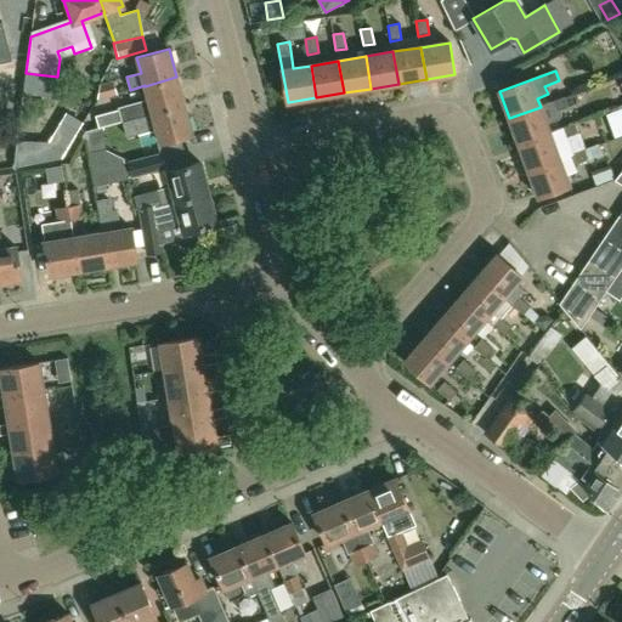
[(185,106),(176,77),(145,86),(148,100),(118,108),(122,123),(185,106)]
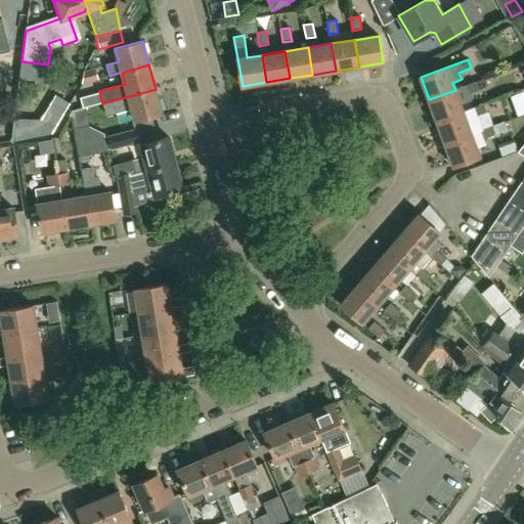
[(98,80),(95,68),(83,72),(82,84),(98,80)]
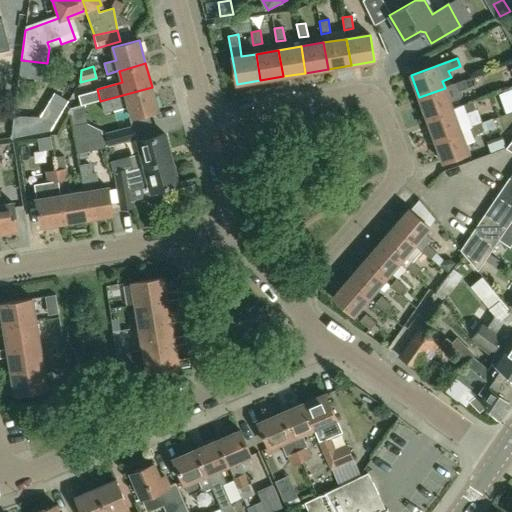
[(453,109),(450,102),(461,98),(459,92),(478,85),(475,78),(466,81),(465,80),(445,88),(419,97),(427,118),(453,109)]
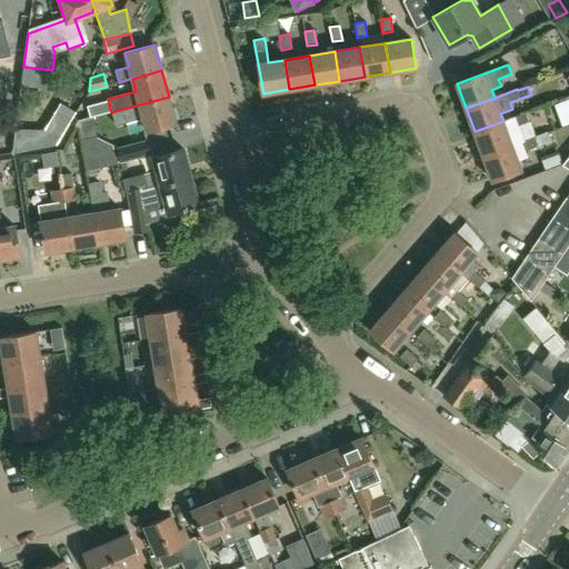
[(176,122),(169,97),(111,112),(116,126),(143,118),(147,130),(176,122)]
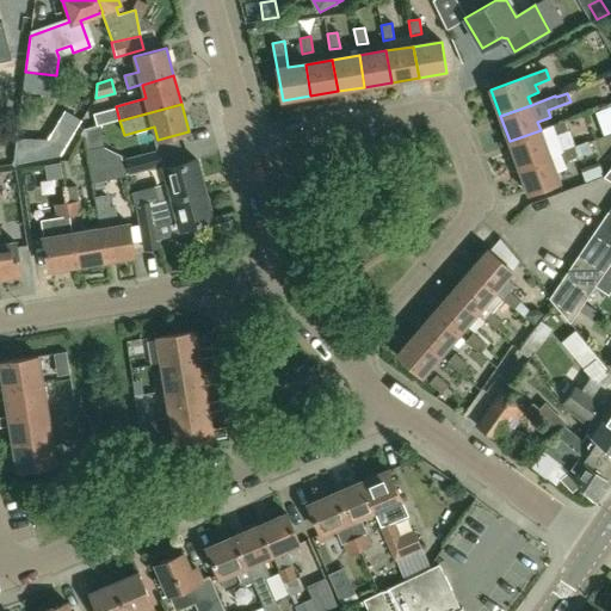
[(73,134),(54,125),(45,144),(65,153),(73,134)]
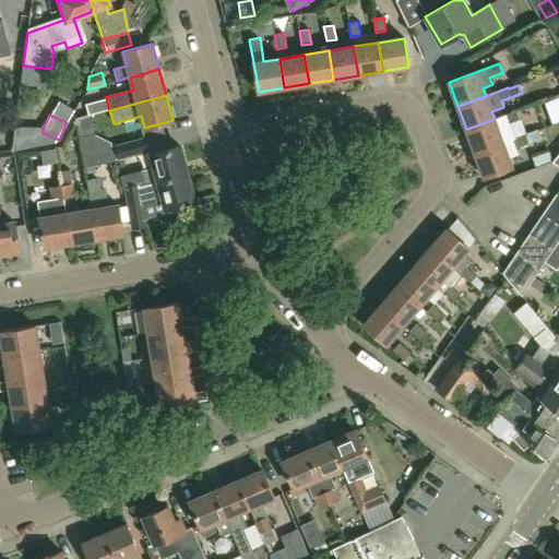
[(92,115),(78,119),(80,137),(95,134),(92,115)]
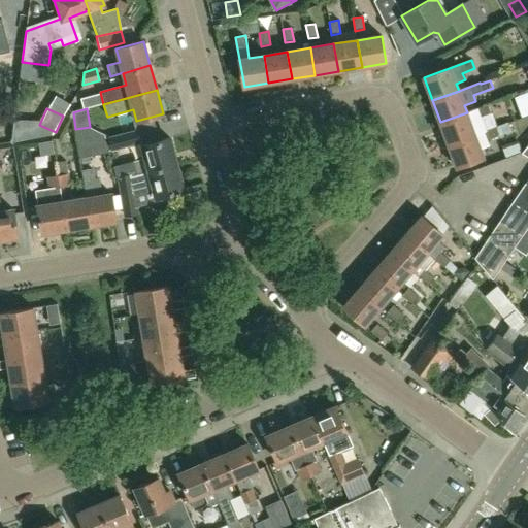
[(475,135),(467,112),(440,122),(449,144),(475,135)]
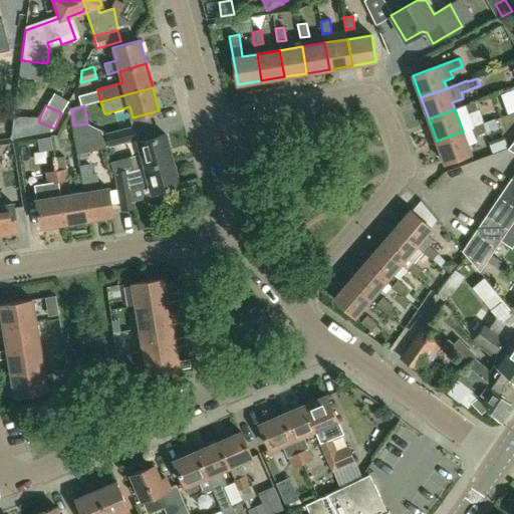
[(471,154),(468,145),(477,142),(475,137),(498,127),(495,119),(463,132),(437,141),(445,164),(471,154)]
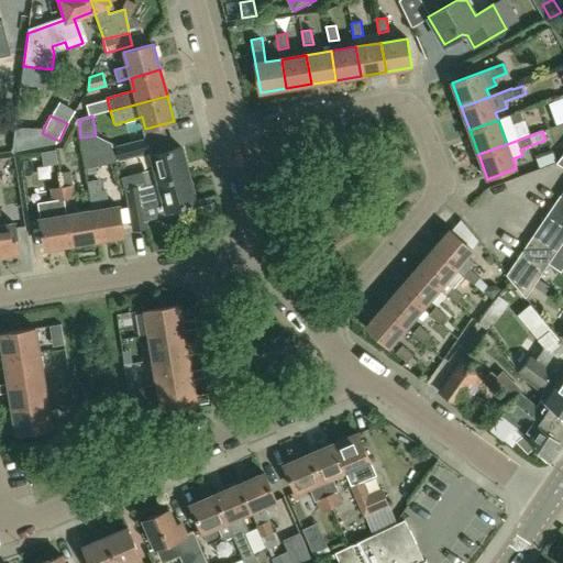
[(117,162),(112,147),(111,144),(96,135),(80,138),(86,167),(117,163),(117,162)]
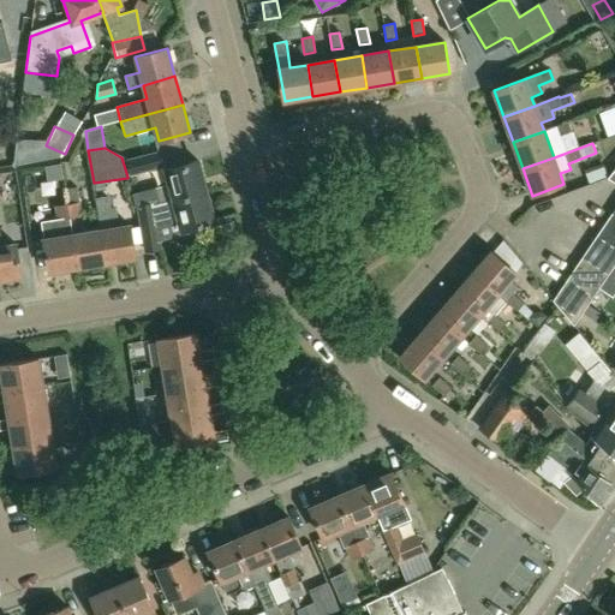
[(123,161),(127,177),(165,166),(161,150),(123,161)]
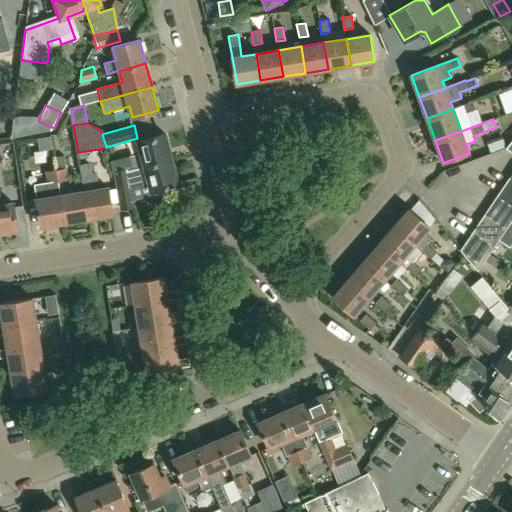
[(171,159),(164,133),(138,141),(142,154),(130,157),(133,169),(171,159)]
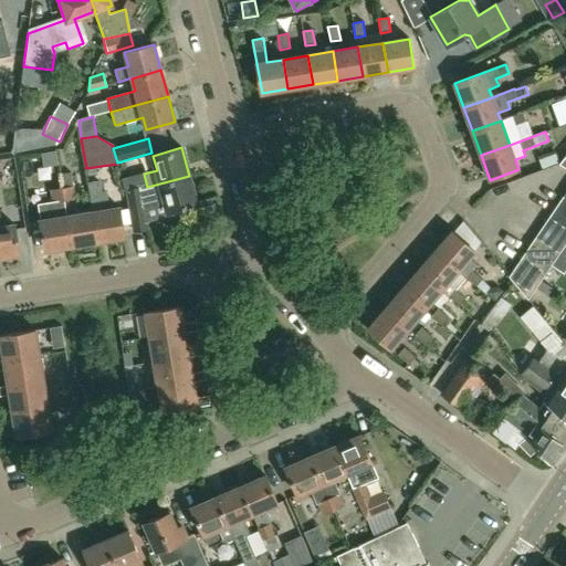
[(59,165),(56,150),(43,153),(45,167),(59,165)]
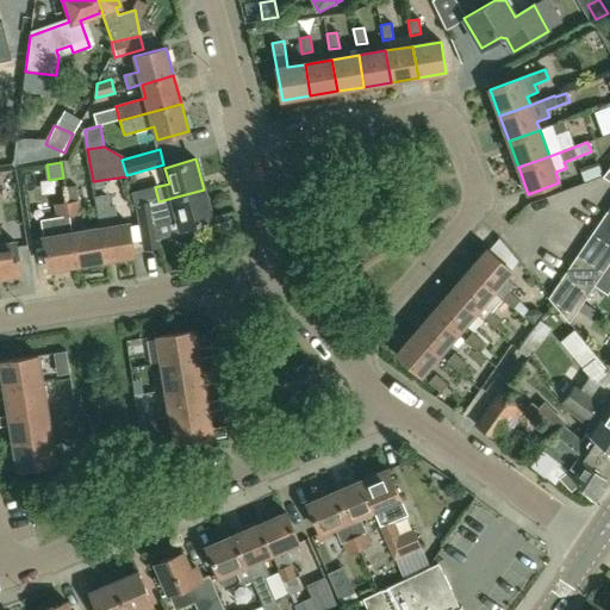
[(64,188),(67,203),(68,203),(70,216),(82,213),(80,200),(79,186),(64,188)]
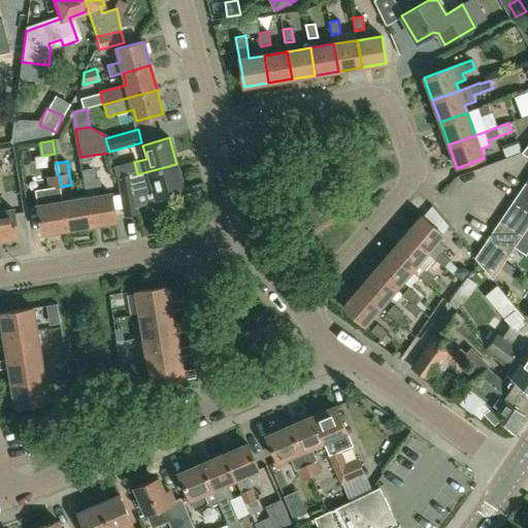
[(184,190),(176,164),(137,174),(132,176),(119,178),(125,216),(138,212),(134,189),(154,184),(157,197),(184,190)]
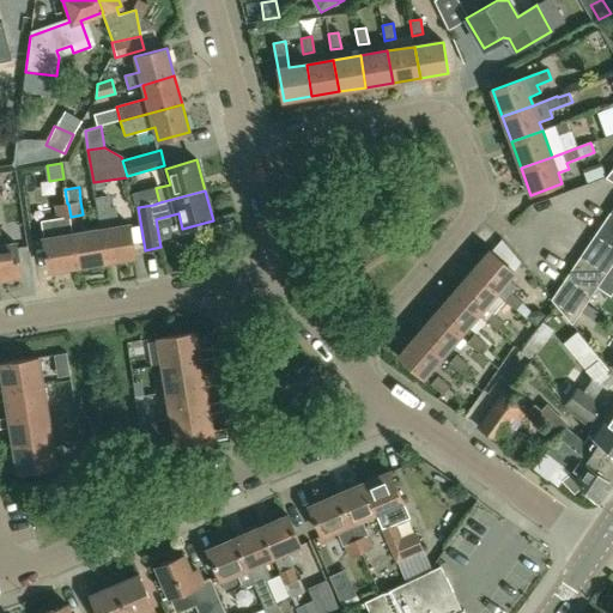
[(110,210),(109,196),(95,199),(97,212),(110,210)]
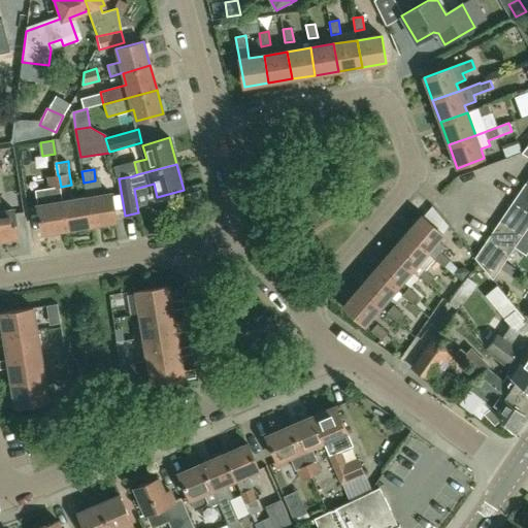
[(50,188),(61,187),(59,175),(58,175),(47,177),(50,188)]
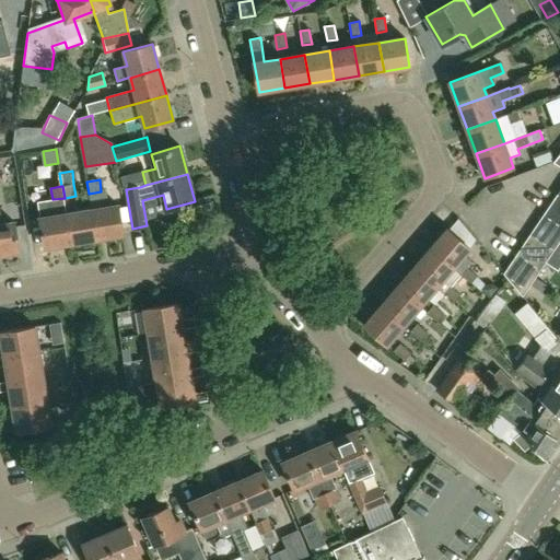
[(544,216),(559,226),(559,197),(557,196),(544,216)]
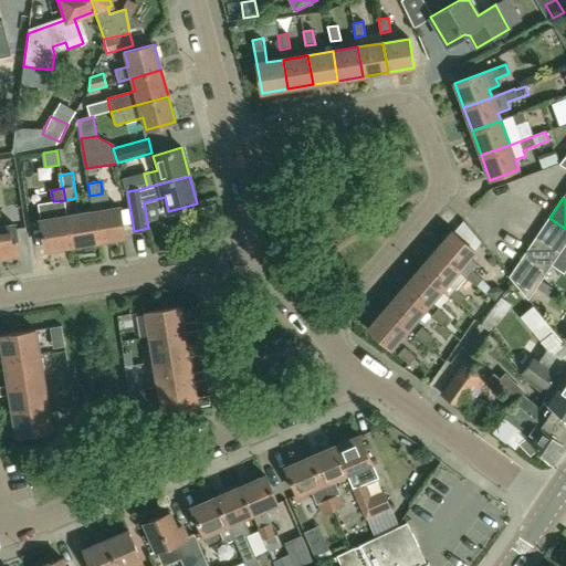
[(119,207),(93,211),(97,240),(125,236),(119,207)]
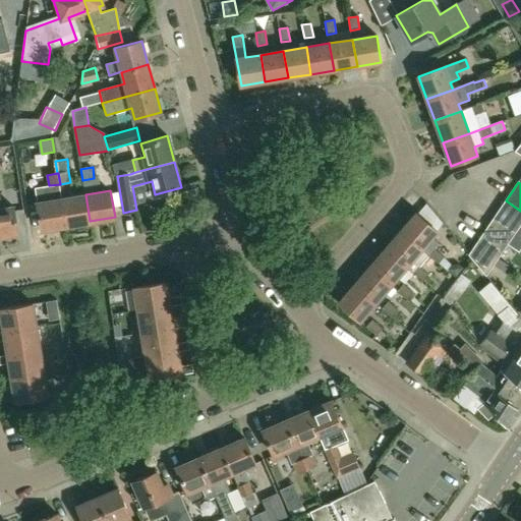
[(90,221),(85,194),(62,198),(66,225),(90,221)]
